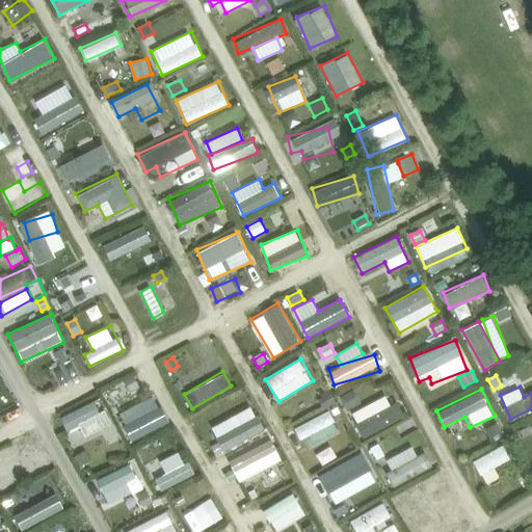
[(322,398),(319,400),(324,409),(337,402),(329,390),(320,394),(322,398)]
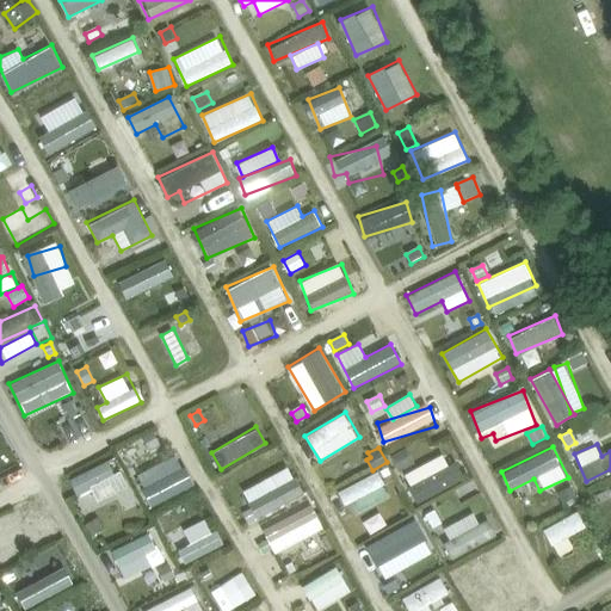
[(407,450),(392,458),(400,471),(415,463),(407,450)]
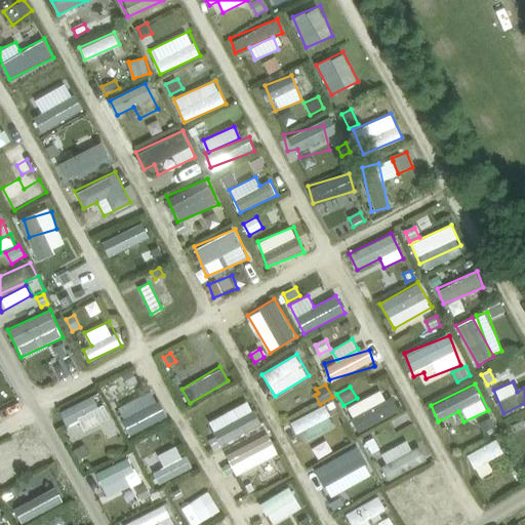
[(118,406),(130,435),(166,419),(154,390),(118,406)]
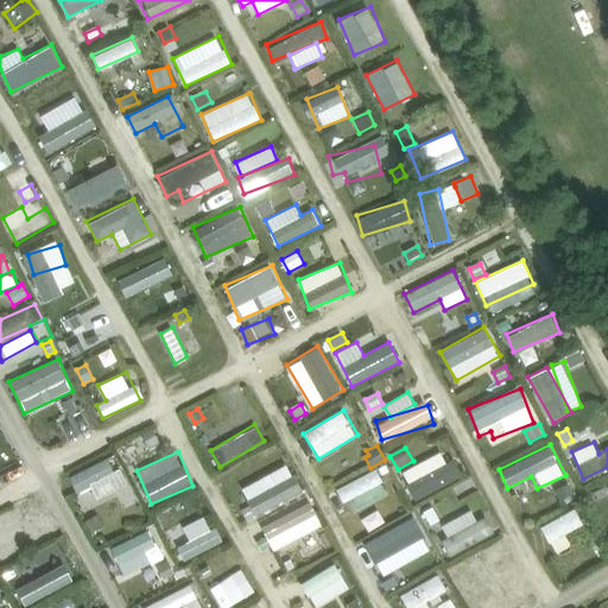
[(441,453),(403,470),(409,483),(447,464),(441,453)]
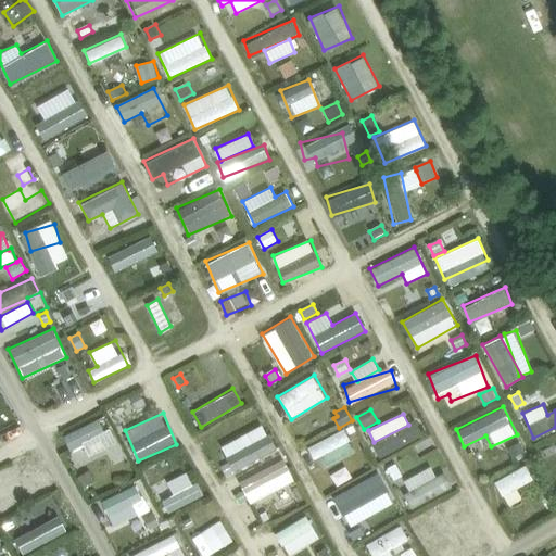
[(83,444),(89,456),(116,442),(109,428),(102,431),(96,418),(62,436),(70,451),(83,444)]
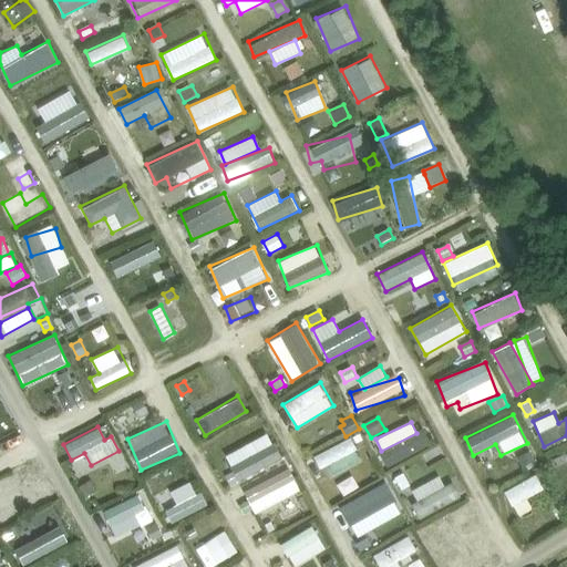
[(381,452),(388,466),(432,445),(425,431),(381,452)]
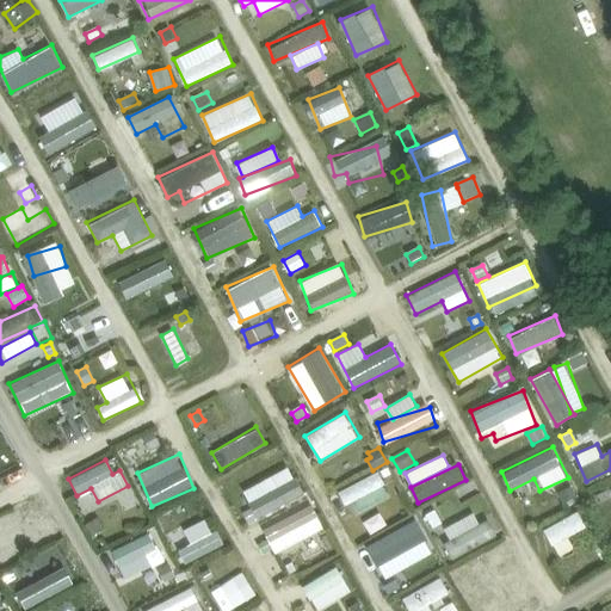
[(338,489),(345,505),(353,500),(359,512),(392,497),(378,470),(338,489)]
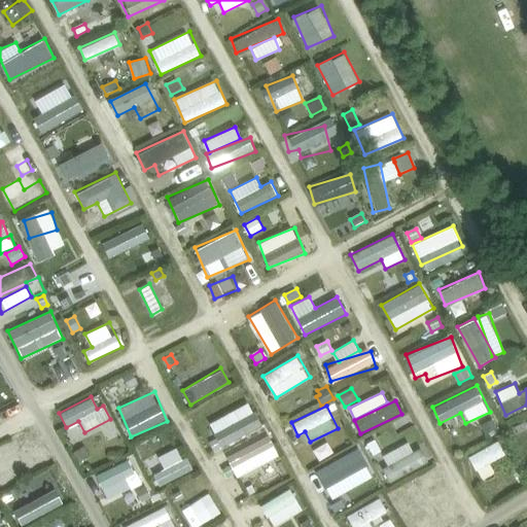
[(493,419),(481,426),(485,434),(497,427),(493,419)]
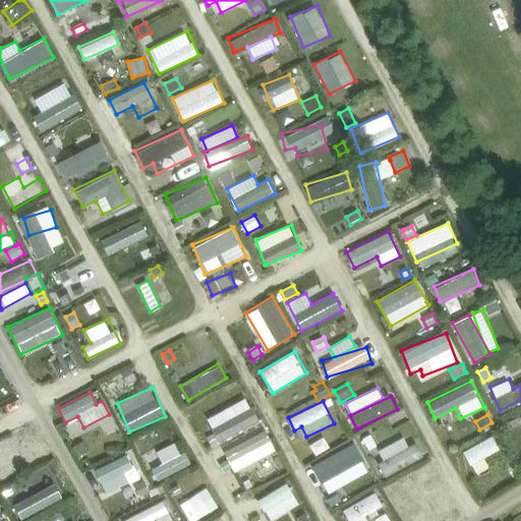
[(520,422),(517,416),(507,423),(512,429),(520,422)]
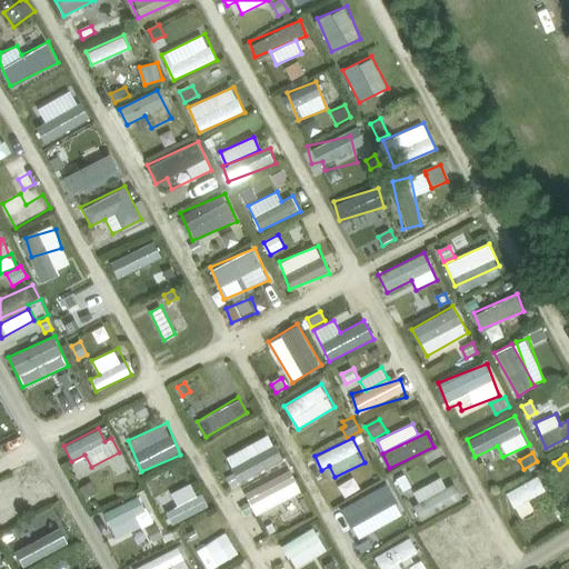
[(535,510),(529,498),(546,491),(540,476),(507,489),(518,517),(535,510)]
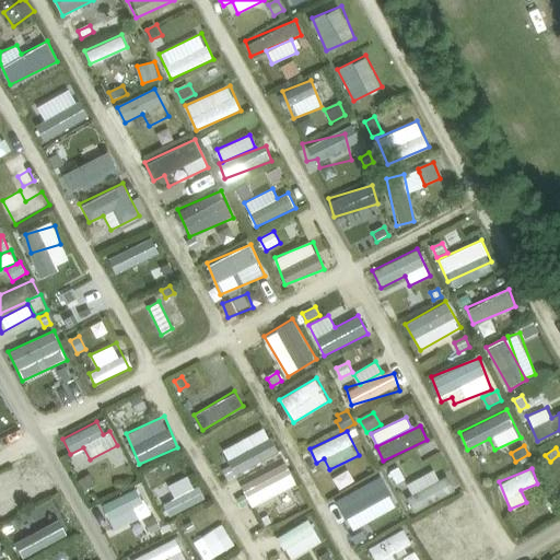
[(92,474),(79,480),(85,491),(97,483),(92,474)]
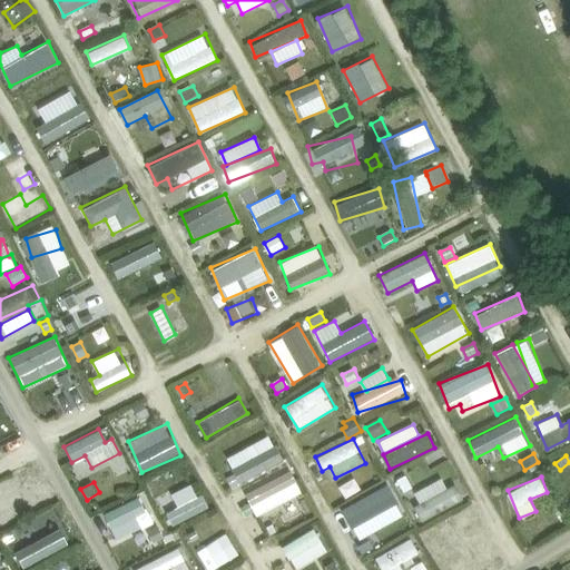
[(174,526),(207,508),(193,482),(160,499),(174,526)]
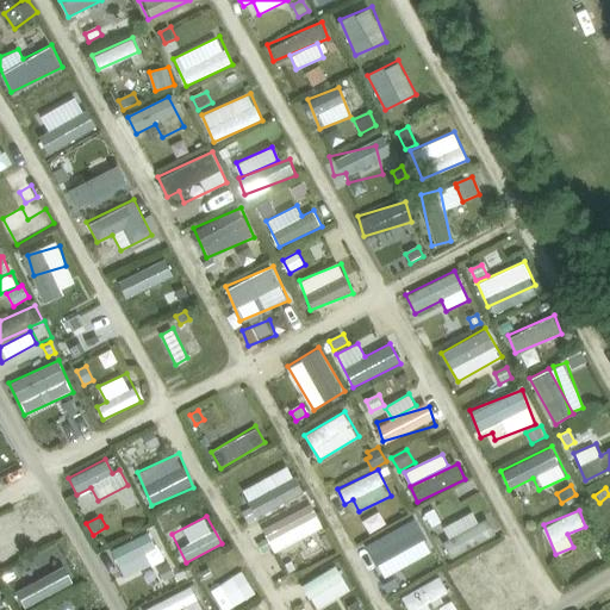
[(384,577),(433,551),(414,517),(366,545),(384,577)]
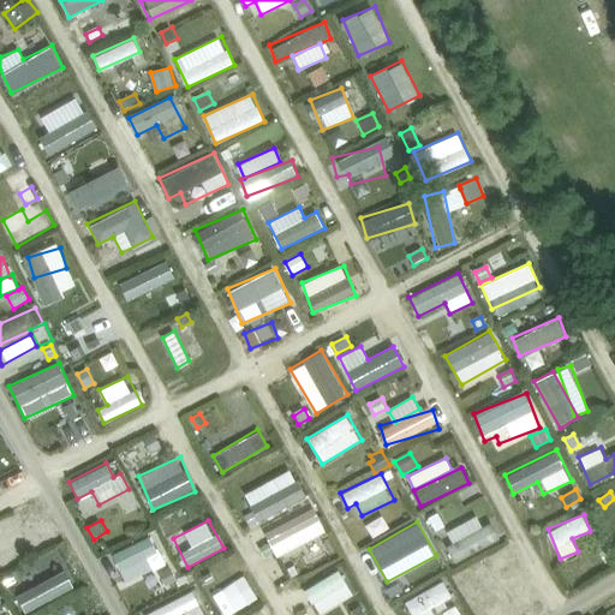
[(439,521),(430,526),(436,537),(445,533),(439,521)]
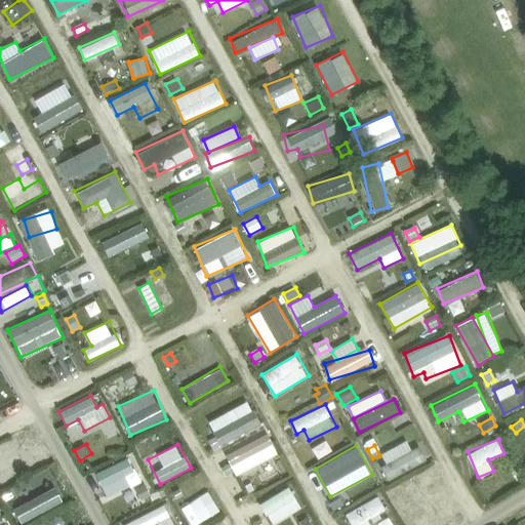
[(390,481),(428,459),(419,446),(381,468),(390,481)]
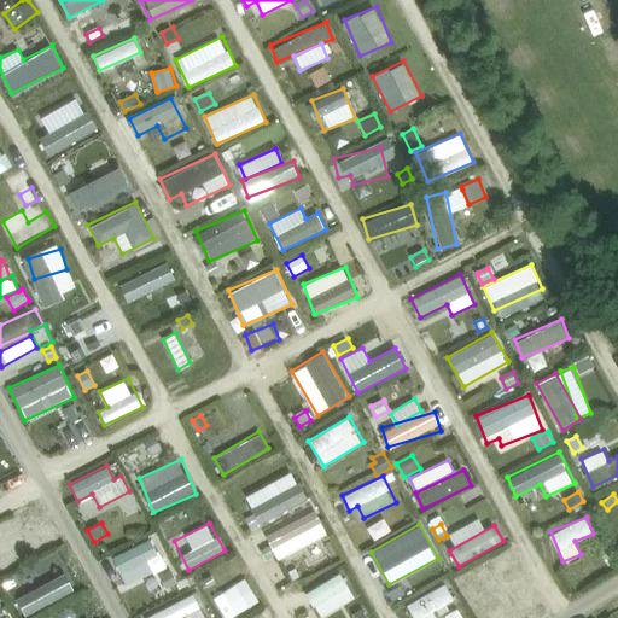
[(114,557),(126,583),(165,565),(153,537),(114,557)]
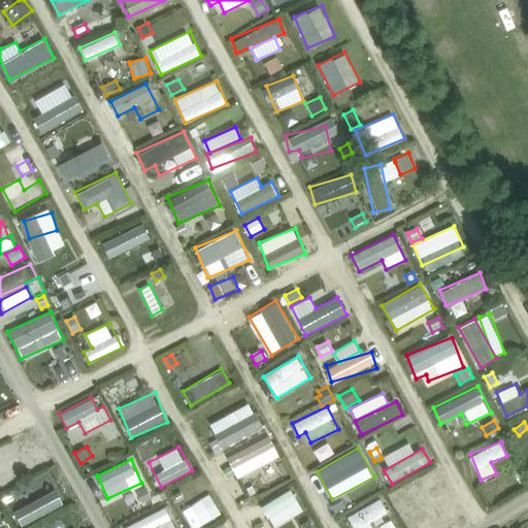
[(231,466),(223,470),(227,479),(235,474),(231,466)]
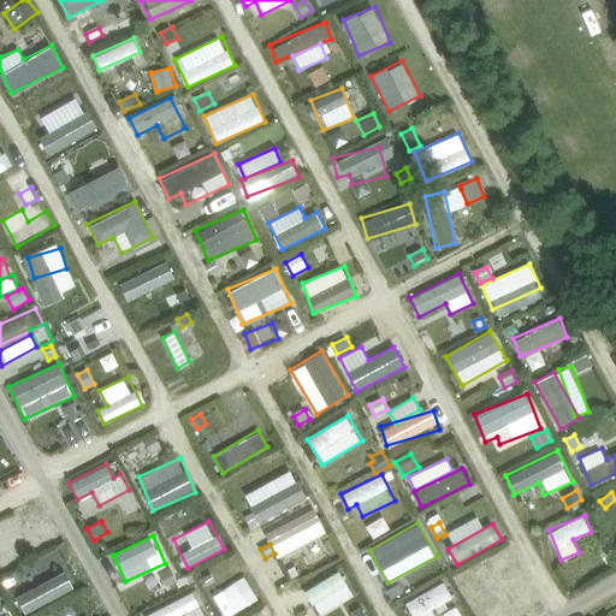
[(615,555),(611,548),(600,555),(606,566),(615,558),(615,555)]
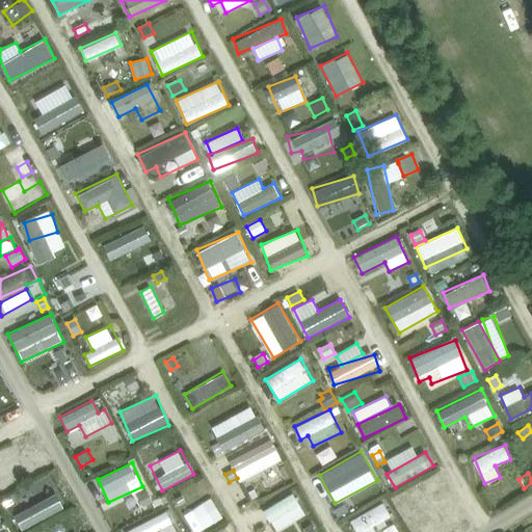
[(57,491),(12,514),(21,530),(65,508),(57,491)]
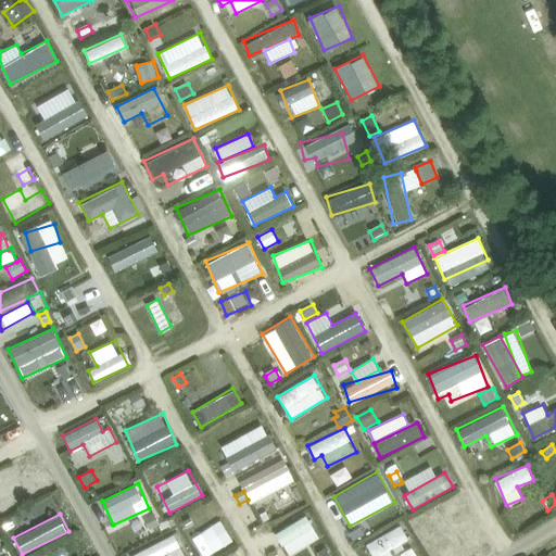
[(154,514),(143,519),(149,531),(160,526),(154,514)]
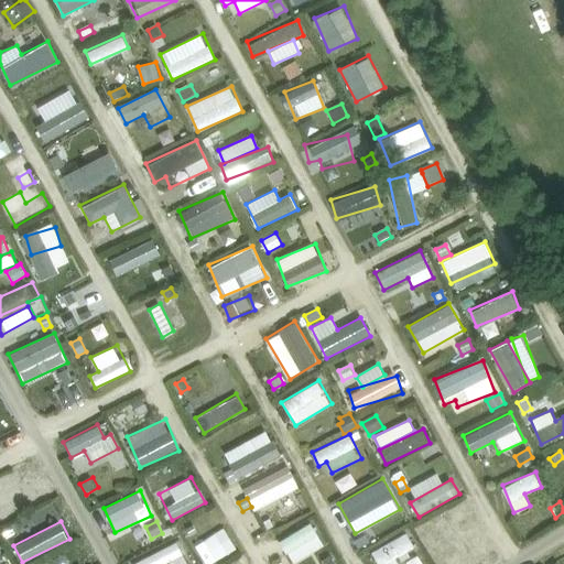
[(312,522),(279,539),(292,563),(325,546),(312,522)]
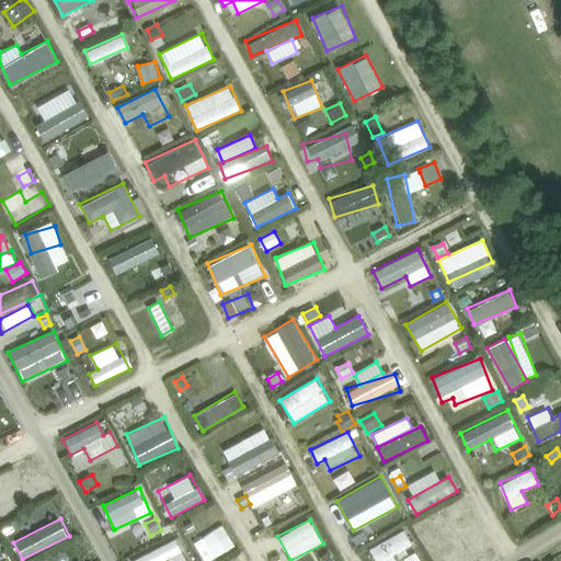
[(427,524),(419,529),(430,547),(439,541),(427,524)]
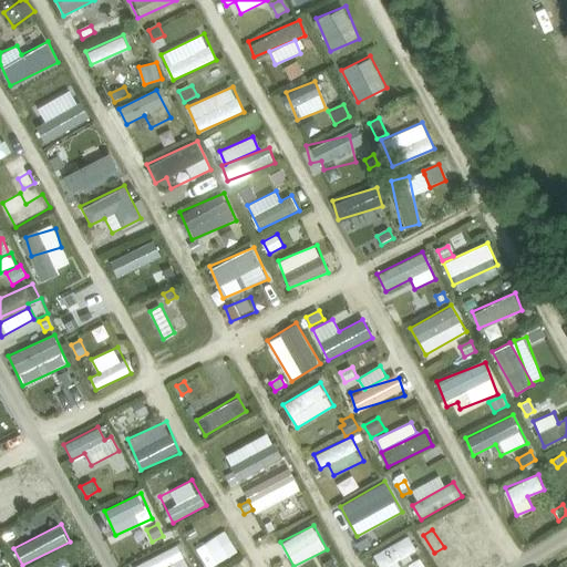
[(401,566),(398,558),(418,548),(411,535),(374,553),(380,566),(401,566)]
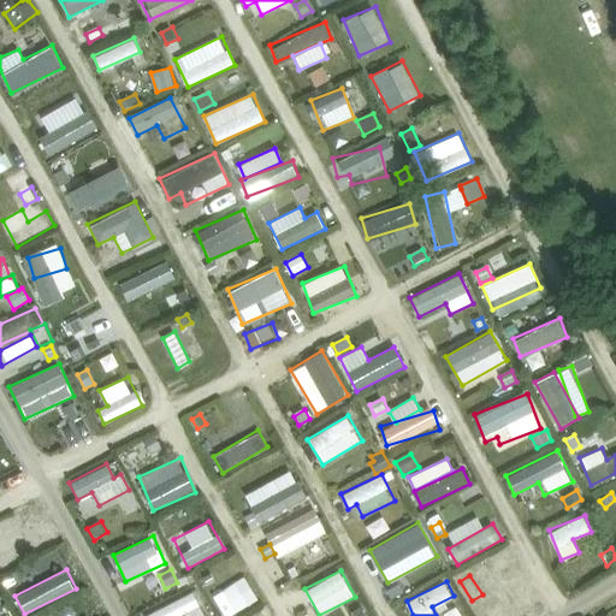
[(232,615),(252,608),(242,585),(223,593),(232,615)]
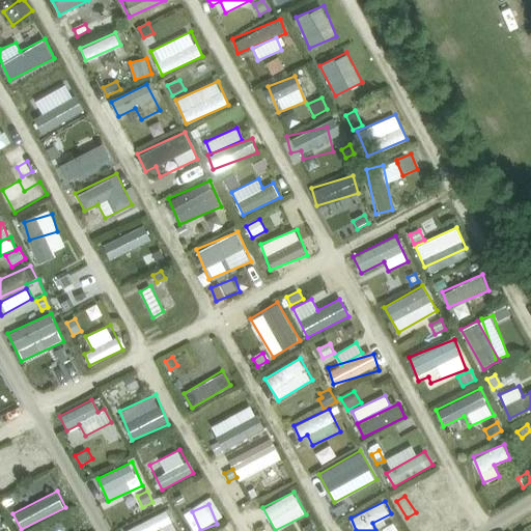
[(176,530),(168,509),(122,529),(122,530),(155,530),(163,528),(164,530),(176,530)]
